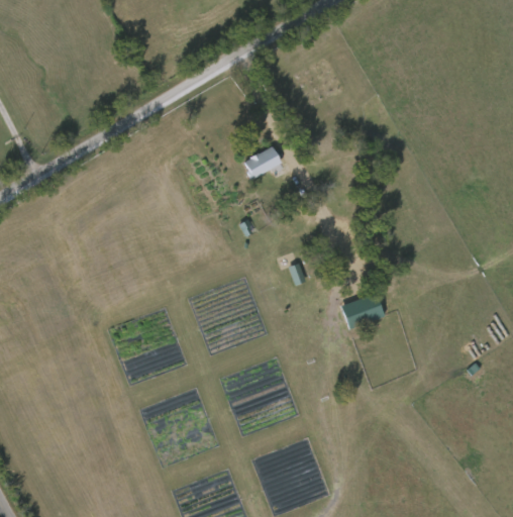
[(254,178),(244,161),(273,144),(283,163),(254,178)]
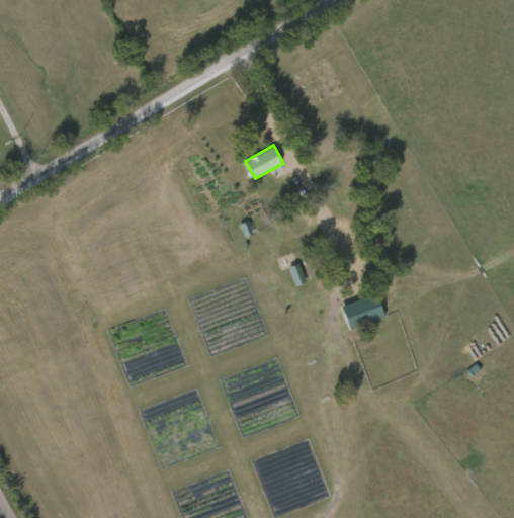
[(291,268),(297,286),(309,282),(302,264),(291,268)]
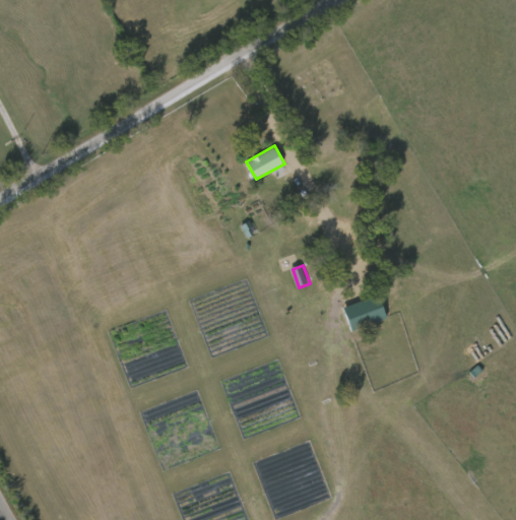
[(387,320),(379,297),(344,309),(353,332),(387,320)]
